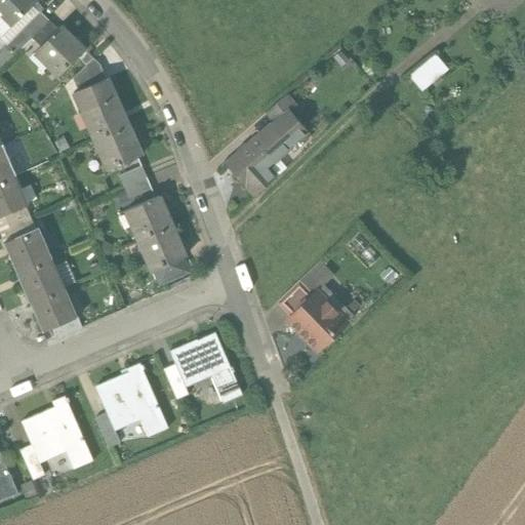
[(12,27),(36,3),(33,0),(0,0),(0,7),(4,12),(1,15),(12,27)]
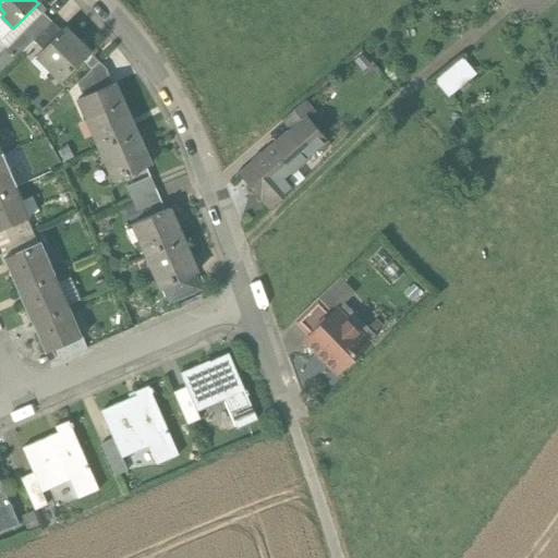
[(46,11),(38,3),(13,28),(1,16),(4,13),(0,8),(0,50),(3,53),(25,32),(44,13),(46,11)]
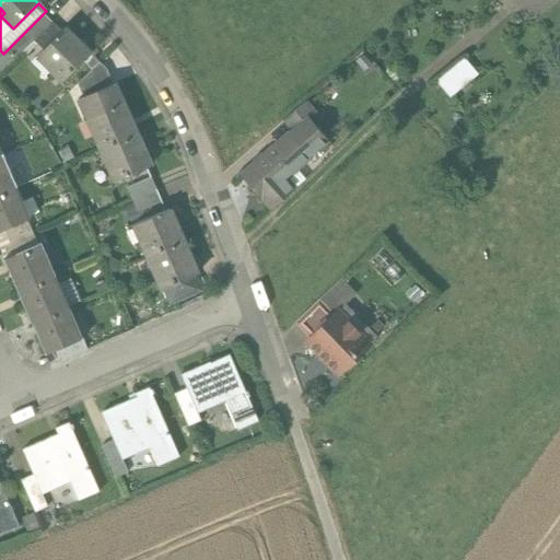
[(34,41),(53,22),(44,13),(25,32),(34,41)]
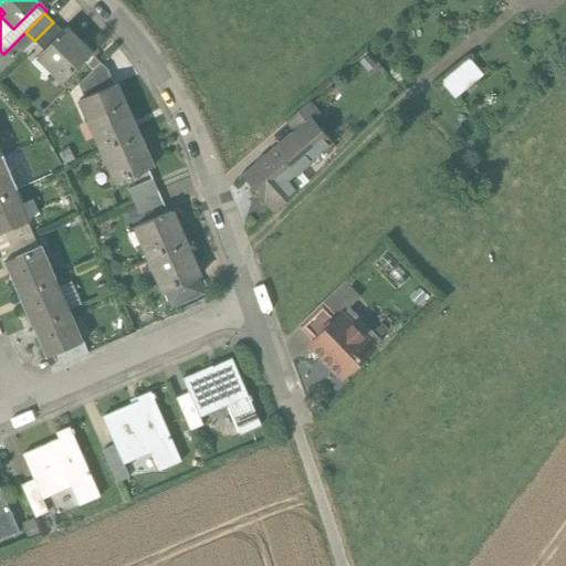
[(44,51),(63,32),(53,22),(34,41),(44,51)]
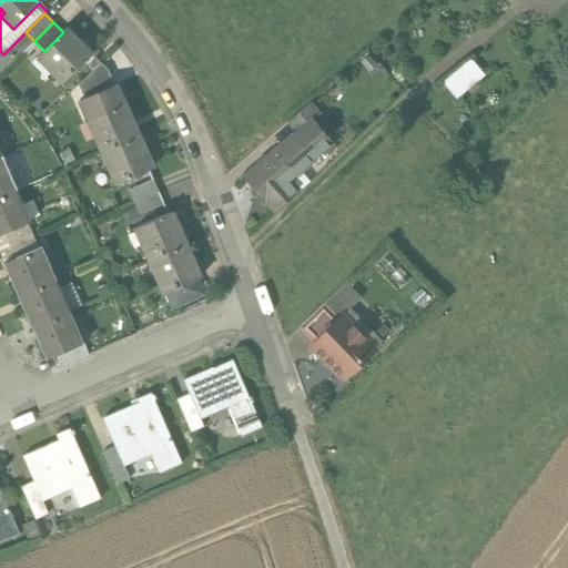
[(52,70),(64,82),(91,56),(67,30),(63,32),(44,51),(42,54),(56,68),(52,70)]
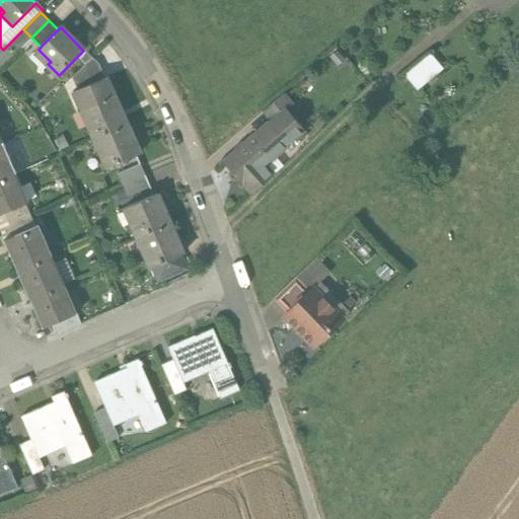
[(0,69),(20,49),(31,38),(23,29),(3,50),(0,52),(0,69)]
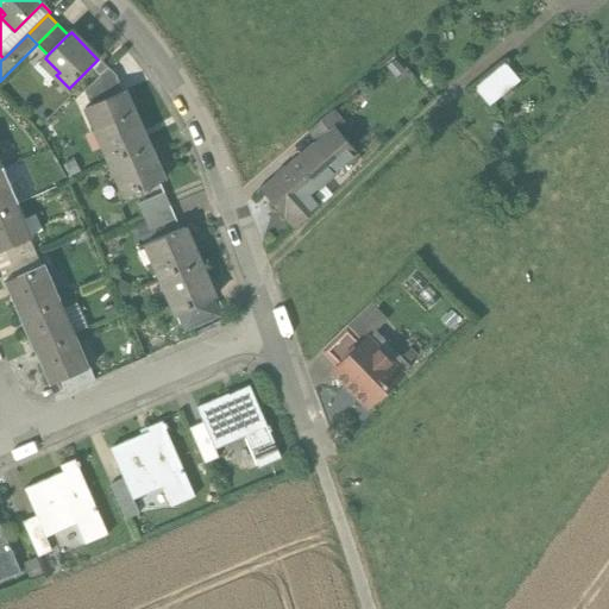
[(48,55),(37,44),(24,57),(50,82),(56,75),(60,73),(45,58),(48,55)]
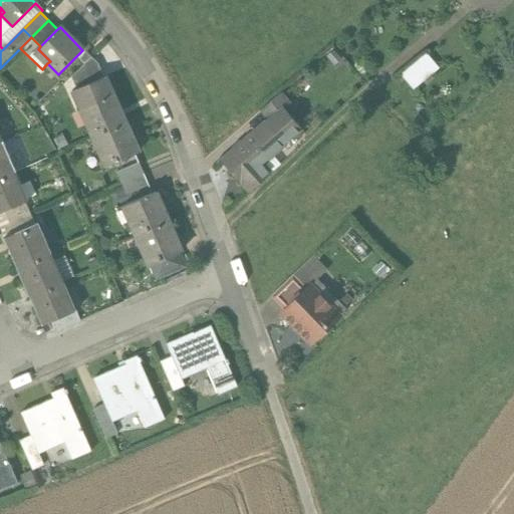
[(73,79),(96,68),(94,63),(90,58),(72,76),(73,79)]
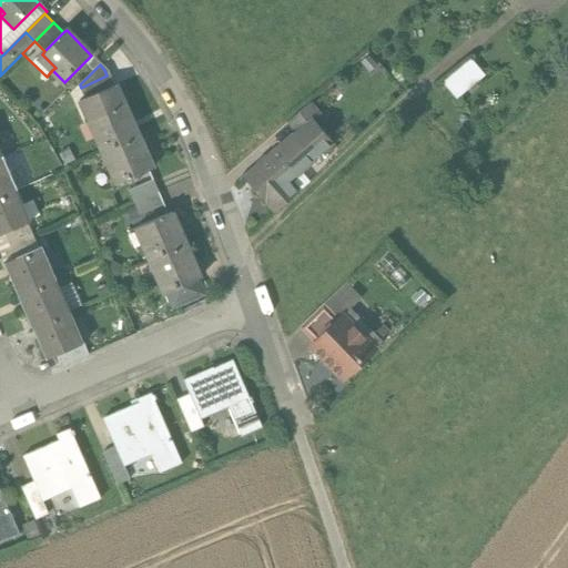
[(446,88),(455,98),(474,80),(465,70),(446,88)]
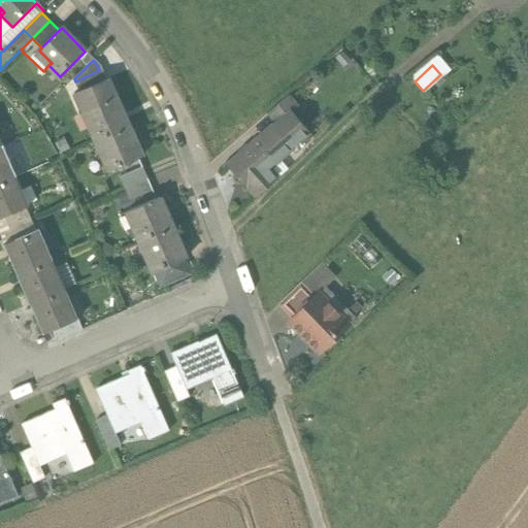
[(79,92),(104,81),(99,70),(75,81),(79,92)]
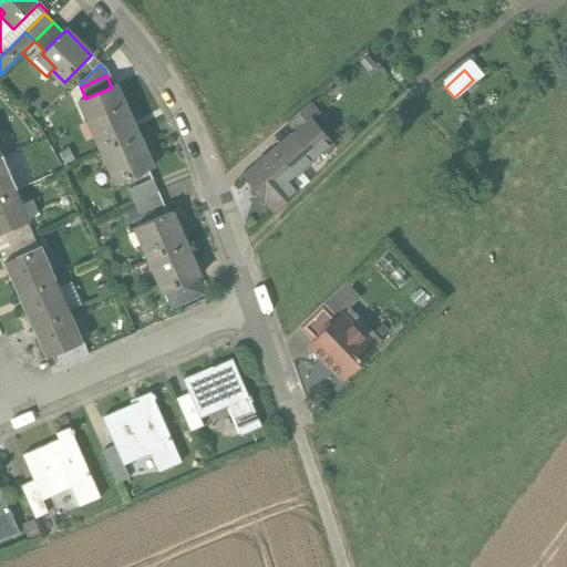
[(107,151),(140,136),(116,85),(112,88),(85,99),(80,101),(89,122),(94,120),(102,136),(96,138),(102,153),(107,151)]
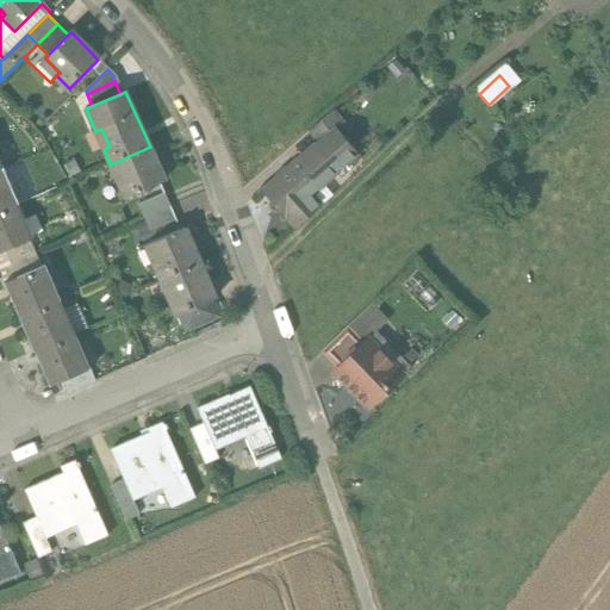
[(319,143),(336,129),(342,123),(332,111),(309,131),(319,143)]
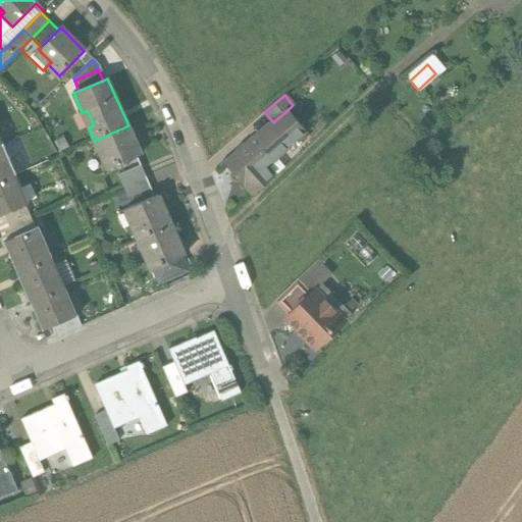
[(238,153),(224,164),(253,195),(273,177),(272,176),(269,179),(260,169),(271,159),(273,160),(275,158),(306,131),(288,110),(273,122),(269,126),(268,125),(253,139),(254,140),(239,154),(238,153)]
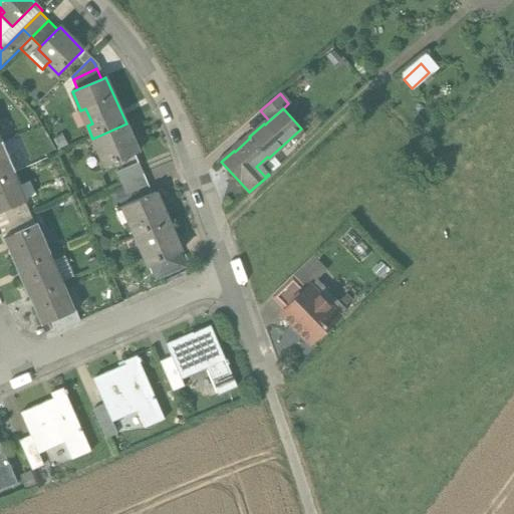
[(105,168),(139,154),(126,123),(97,137),(104,152),(99,155),(105,168)]
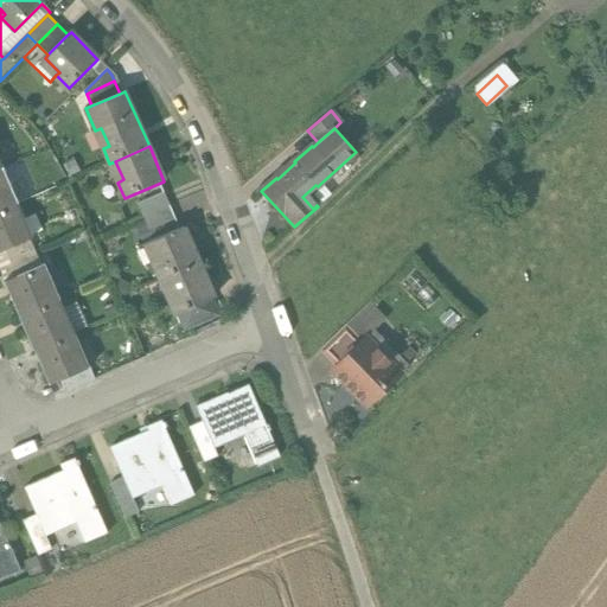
[(0,170),(0,211),(18,204),(2,170),(0,170)]
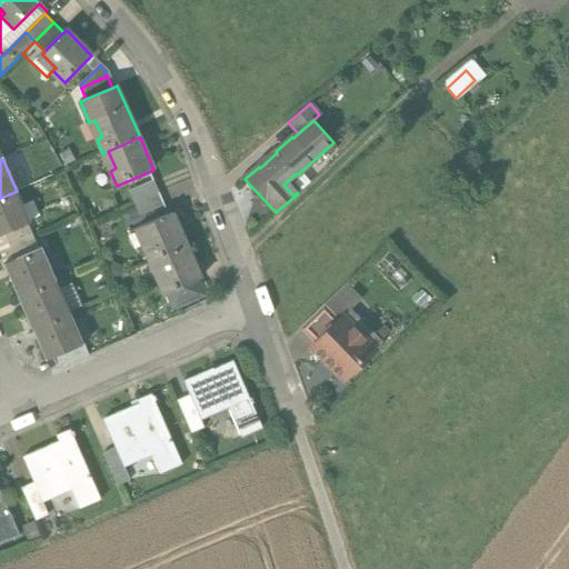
[(297,192),(298,193),(309,182),(300,172),(298,175),(296,173),(283,185),(293,196),(297,192)]
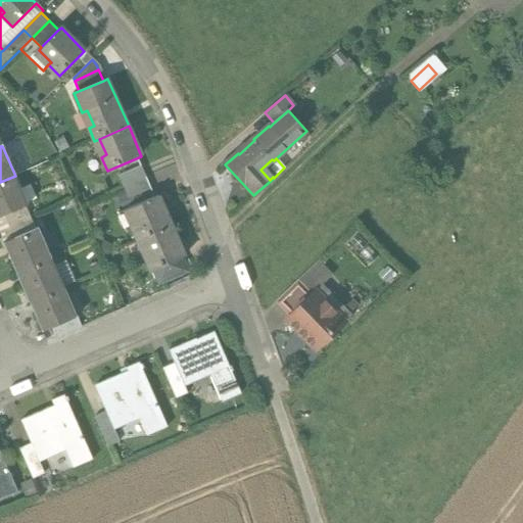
[(119,176),(124,187),(146,178),(141,165),(119,176)]
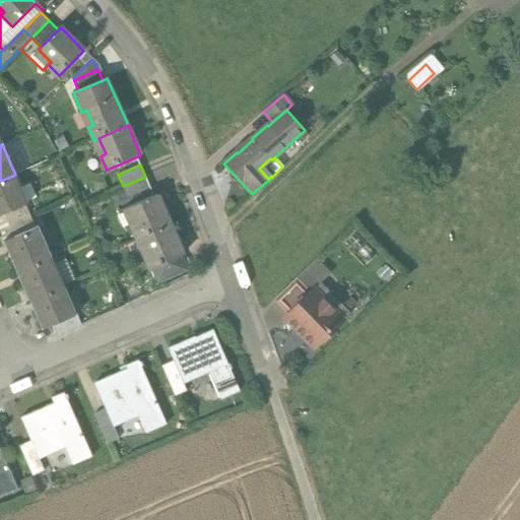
[(0,181),(0,215),(4,214),(26,205),(28,204),(15,175),(0,181)]
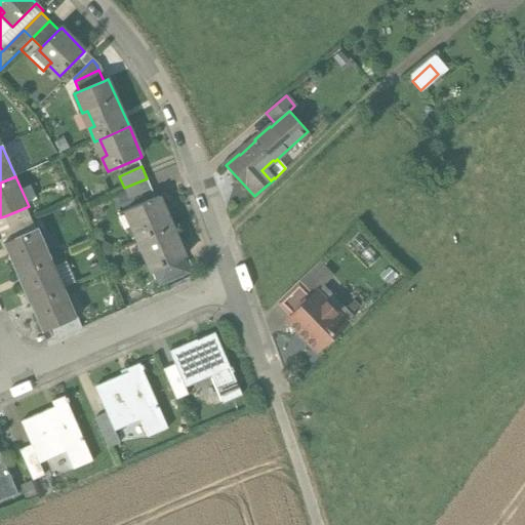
[(124,188),(129,200),(153,191),(147,178),(124,188)]
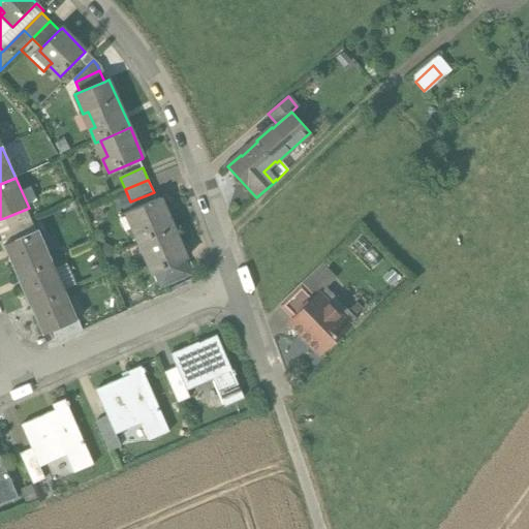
[(145,241),(174,228),(160,198),(131,211),(138,227),(134,229),(139,243),(145,241)]
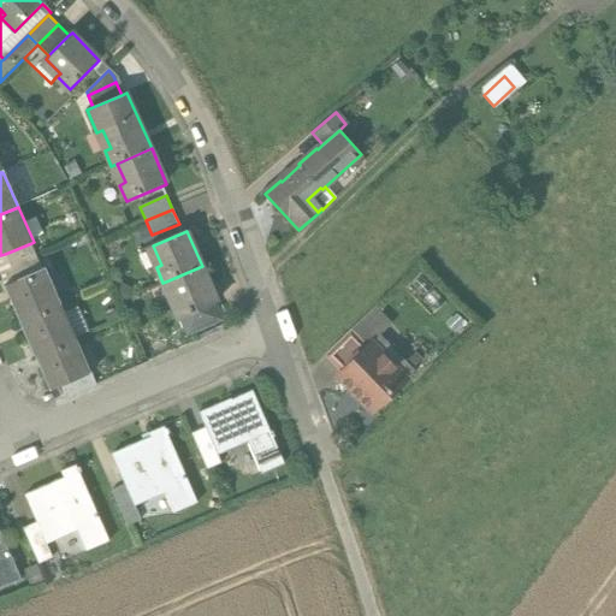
[(11,267),(36,256),(31,243),(5,254),(11,267)]
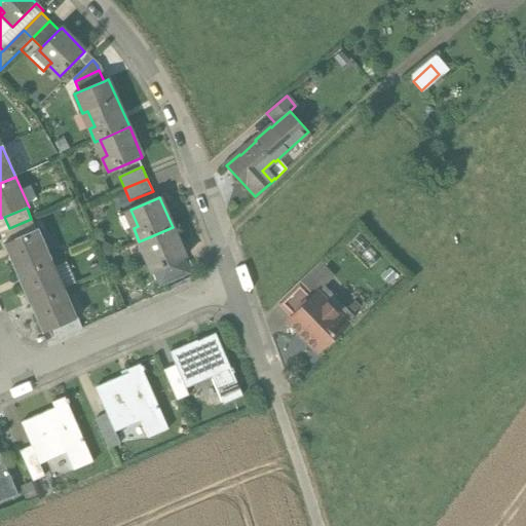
[(14,240),(36,230),(31,219),(9,228),(14,240)]
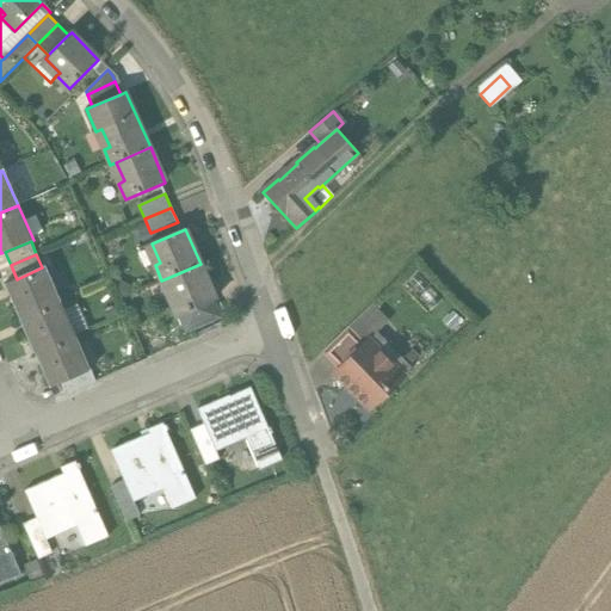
[(215,297),(201,264),(167,278),(176,297),(170,300),(177,314),(184,312),(210,300),(215,297)]
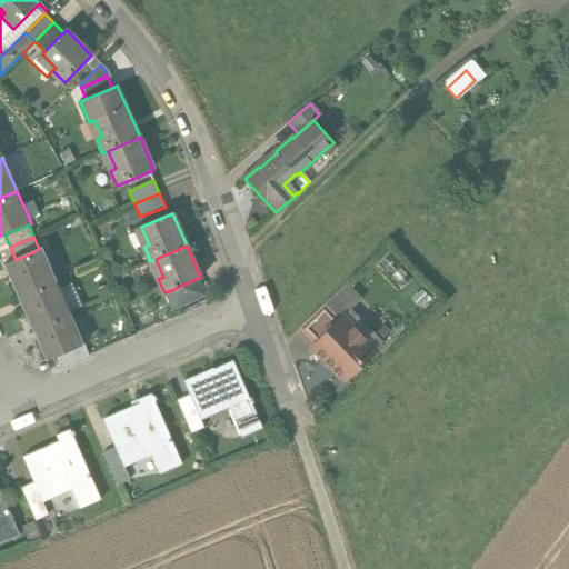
[(5,265),(18,297),(56,280),(42,248),(39,249),(16,260),(5,265)]
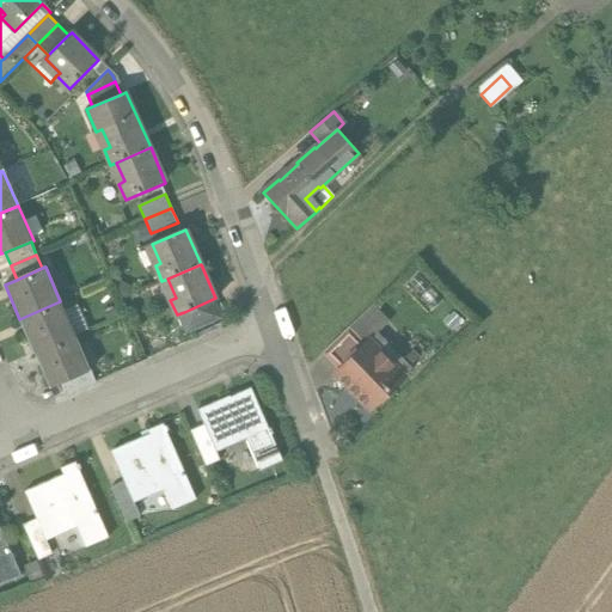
[(216,314),(210,300),(184,312),(190,326),(216,314)]
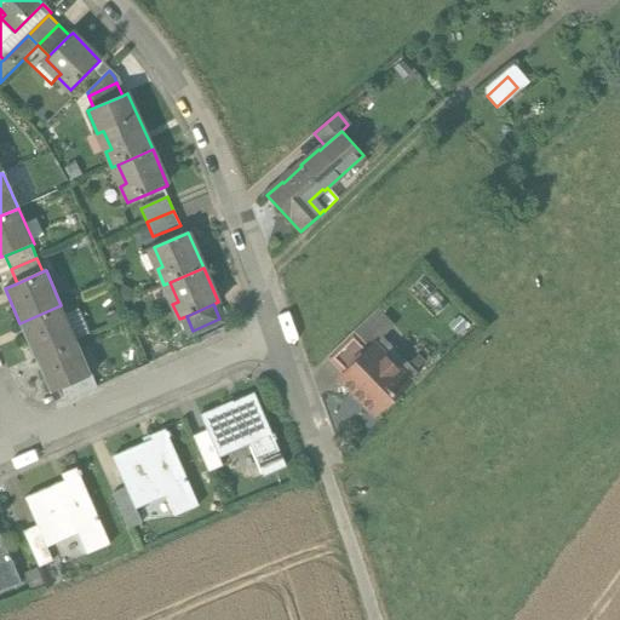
[(19,323),(35,357),(75,339),(64,314),(61,305),(19,323)]
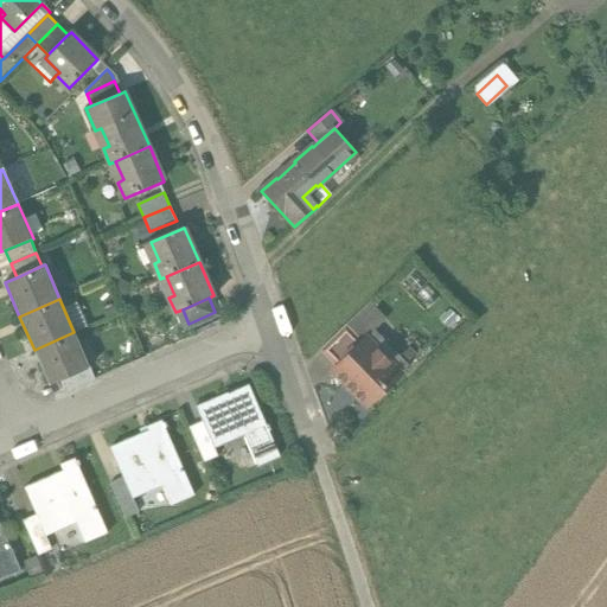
[(63,307),(74,332),(87,327),(76,301),(63,307)]
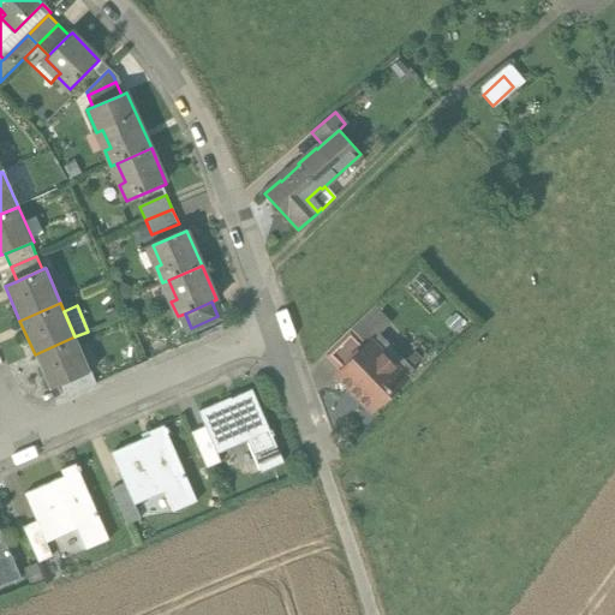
[(351,329),(368,346),(371,344),(378,336),(392,323),(375,305),(351,329)]
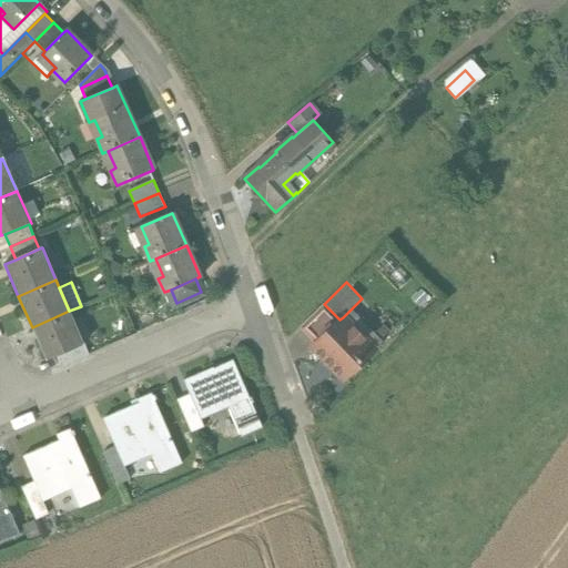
[(94,288),(98,297),(109,293),(105,284),(94,288)]
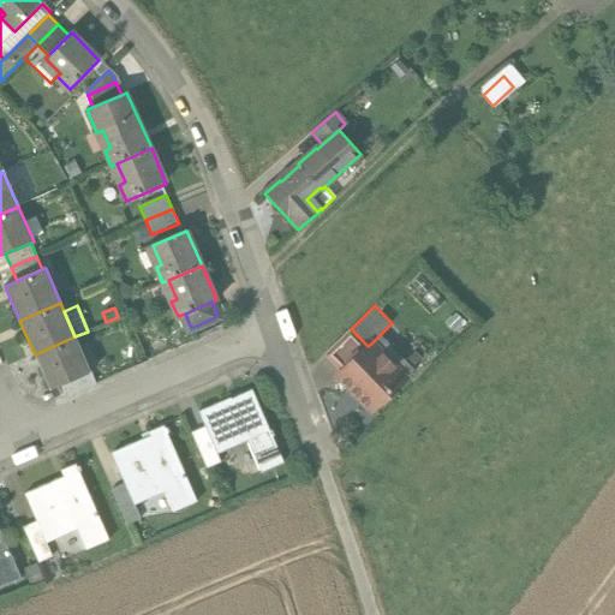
[(455,312),(443,323),(455,336),(467,326),(455,312)]
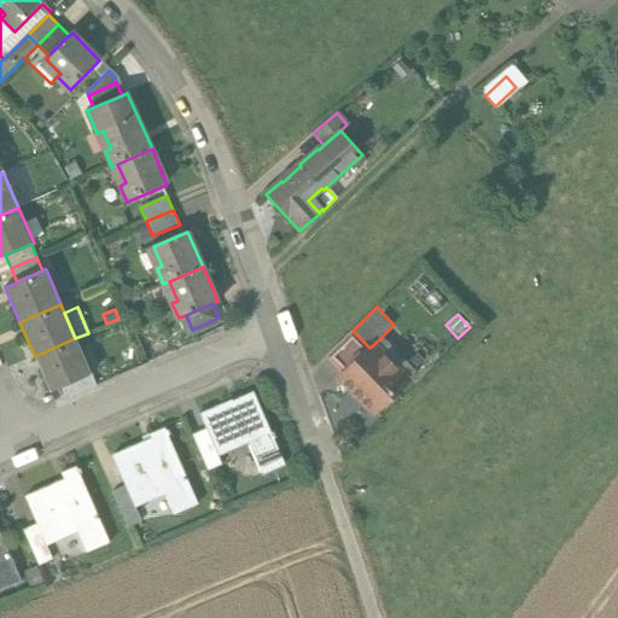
[(325,356),(342,374),(369,348),(353,331),(325,356)]
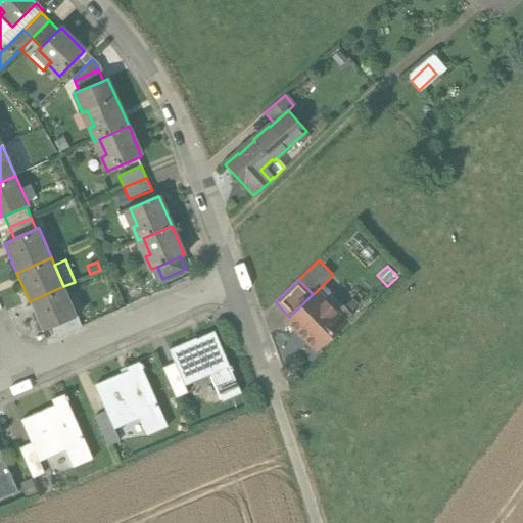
[(30,301),(42,331),(52,327),(77,317),(63,286),(30,301)]
